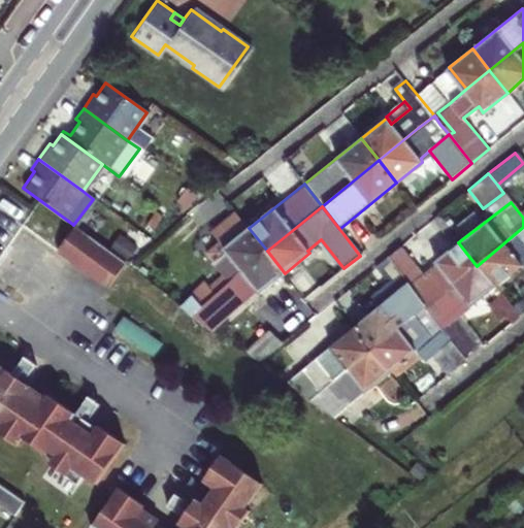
[(215,261),(230,281),(267,251),(249,228),(235,211),(210,232),(226,253),(215,261)]
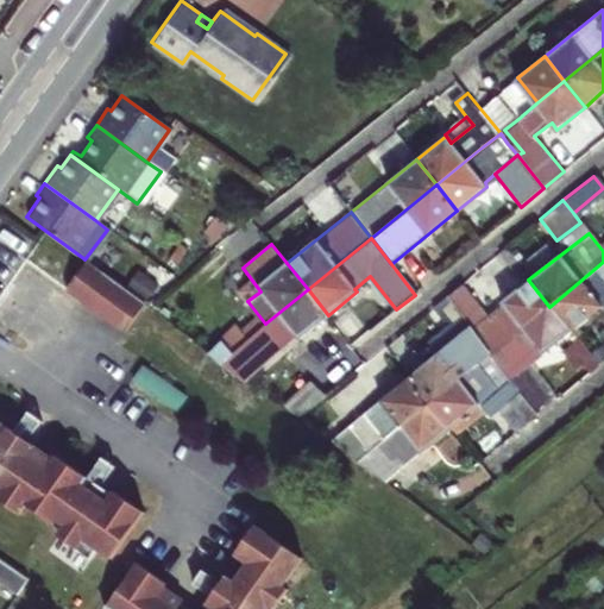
[(522,272),(503,249),(497,255),(515,277),(522,272)]
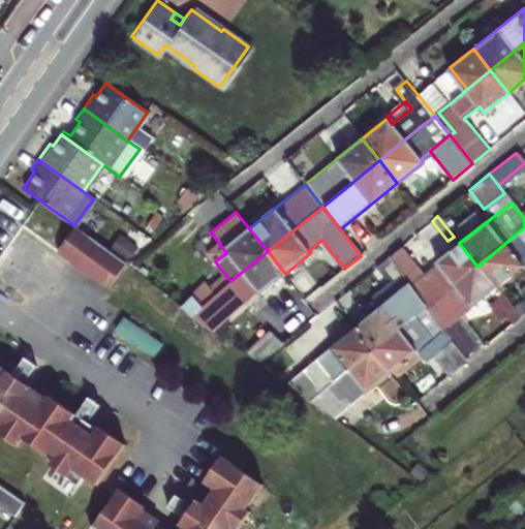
[(344,235),(361,256),(375,245),(374,244),(359,223),(344,235)]
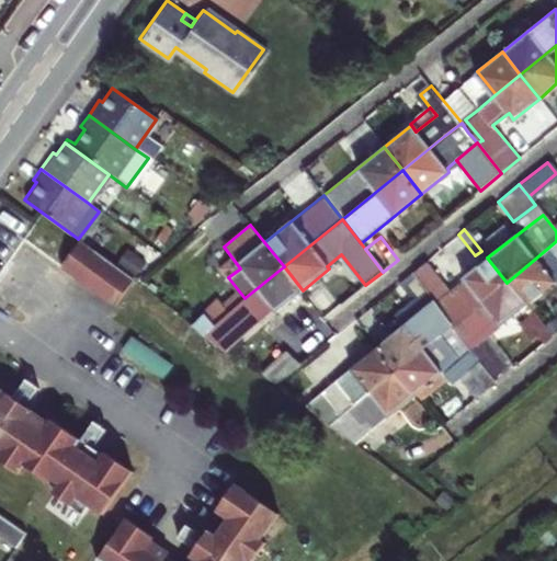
[(78,239),(77,238),(56,268),(109,306),(129,276),(78,239)]
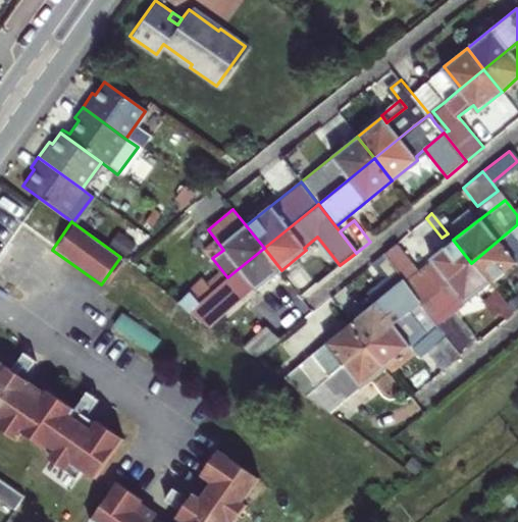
[(517,224),(471,263),(487,282),(517,258),(517,224)]
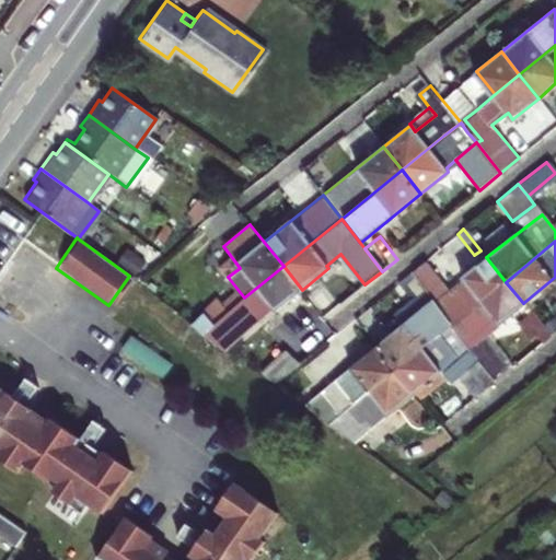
[(423,288),(452,325),(506,282),(486,257),(460,278),(461,281),(450,290),(426,260),(409,272),(423,288)]
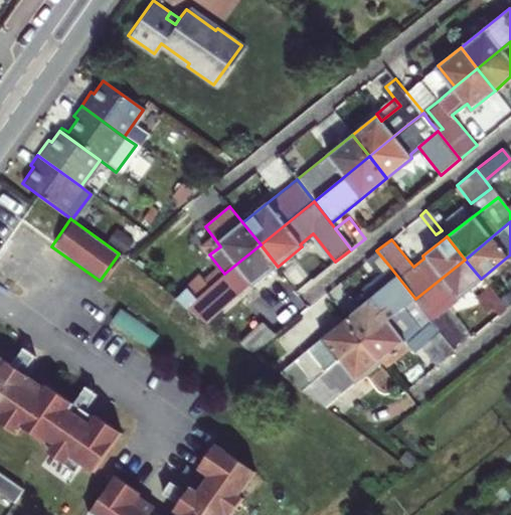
[(261,244),(224,274),(185,306),(205,321),(250,284),(252,286),(278,267),(261,244)]
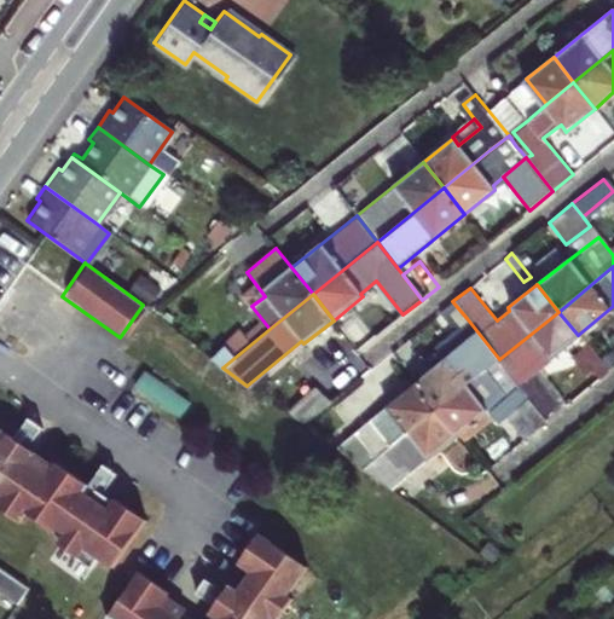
[(559,312),(499,359),(515,380),(517,383),(544,416),(559,405),(533,371),(578,335),(559,312)]
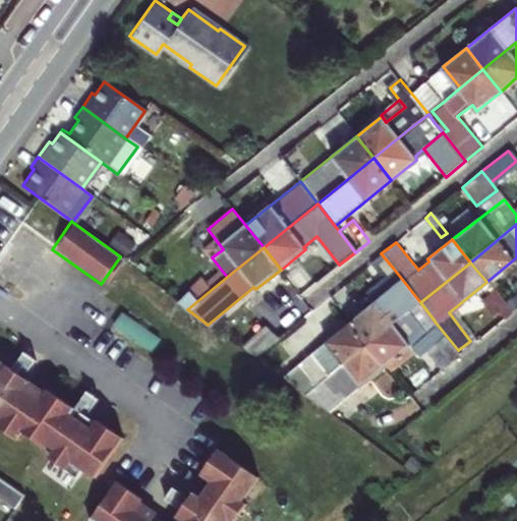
[(350,322),(368,345),(393,326),(420,302),(393,268),(364,291),(374,302),(350,322)]
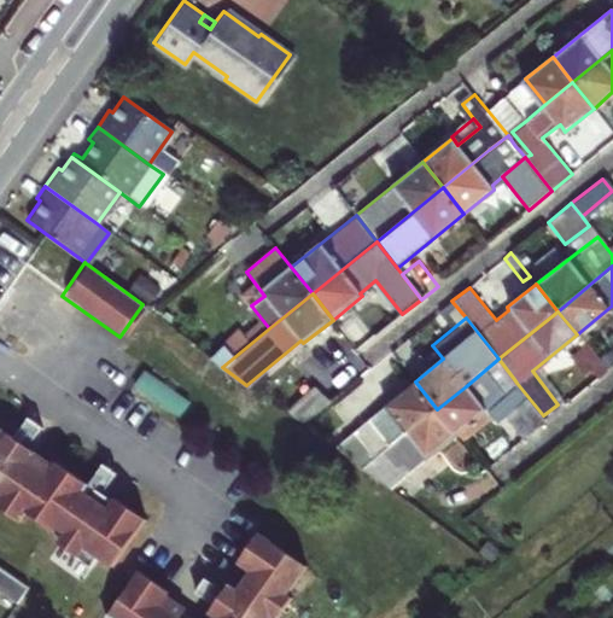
[(498,359),(466,386),(484,408),(512,386),(517,383),(514,379),(498,359)]
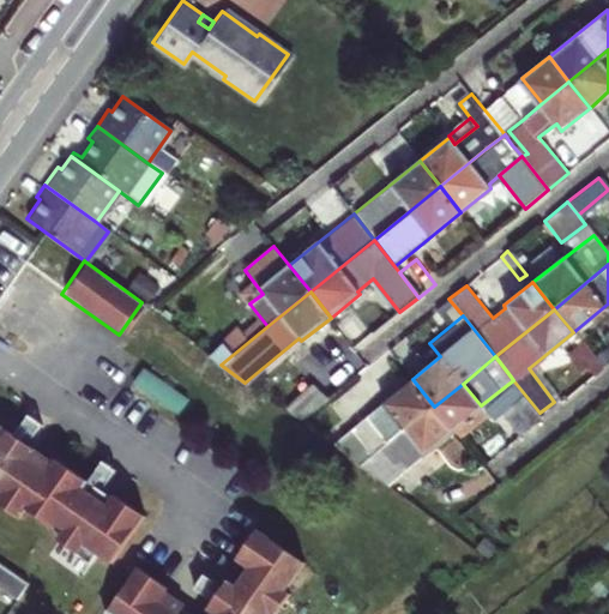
[(434,407),(412,379),(343,437),(373,456),(390,443),(434,407)]
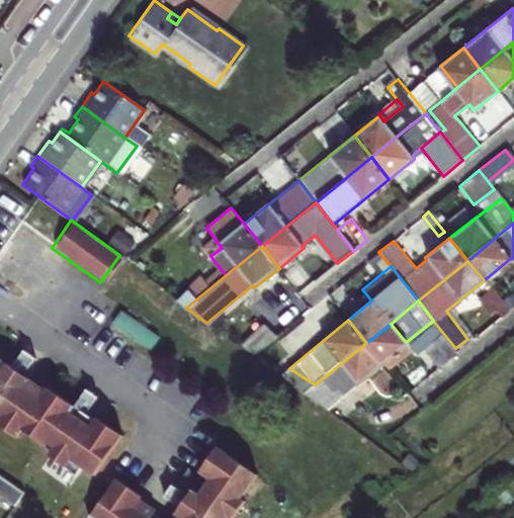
[(265,321),(236,345),(253,356),(277,336),(265,321)]
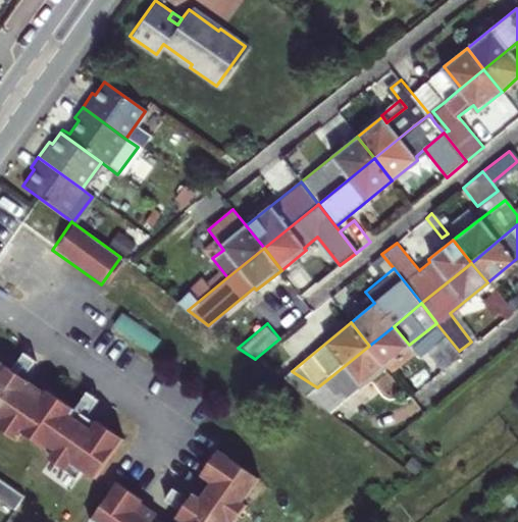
[(436,323),(432,326),(437,333),(423,346),(441,368),(460,352),(459,351),(436,323)]
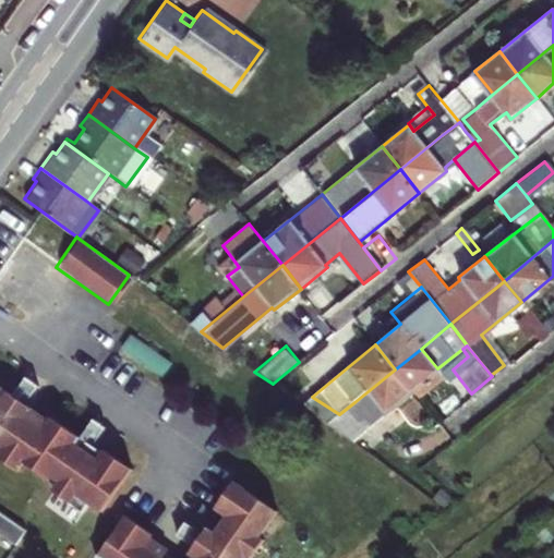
[(395,370),(411,389),(437,368),(421,349),(395,370)]
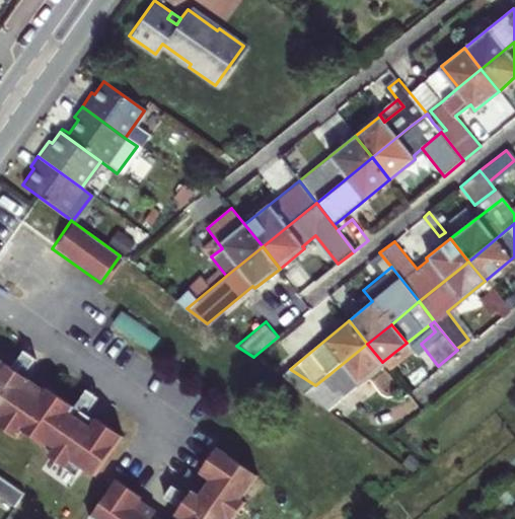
[(367,344),(329,374),(315,385),(306,392),(327,406),(342,396),(345,392),(353,386),(382,362),(367,344)]
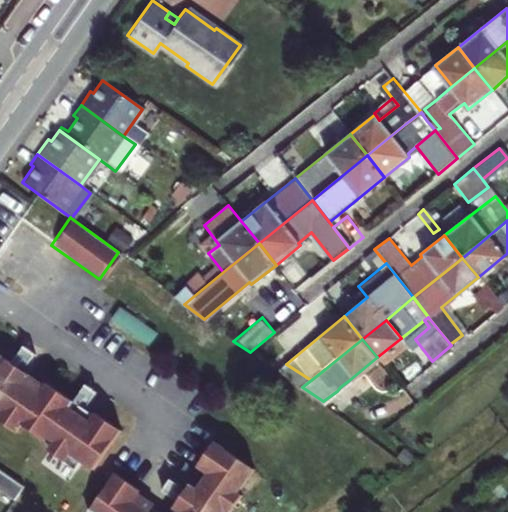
[(40,455),(55,465),(64,454),(75,461),(87,470),(116,431),(91,413),(88,416),(84,422),(64,409),(69,403),(42,383),(39,386),(22,374),(17,382),(0,370),(0,363),(2,360),(0,359),(0,426),(10,433),(16,425),(39,441),(41,438),(48,443),(40,455)]
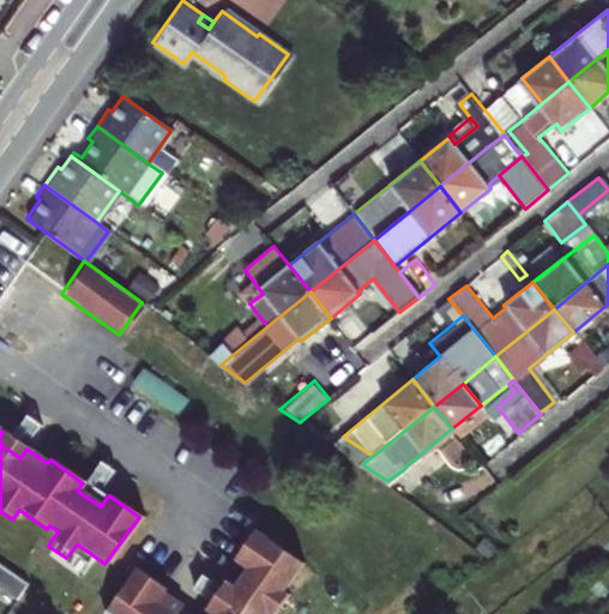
[(26,449),(2,432),(0,435),(0,444),(20,458),(26,449)]
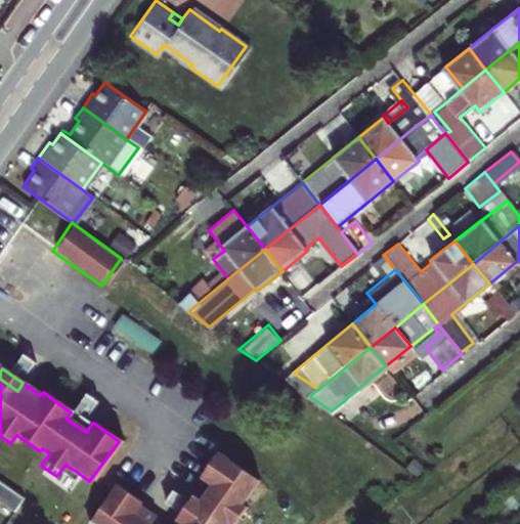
[(90,426),(71,412),(66,419),(86,432),(90,426)]
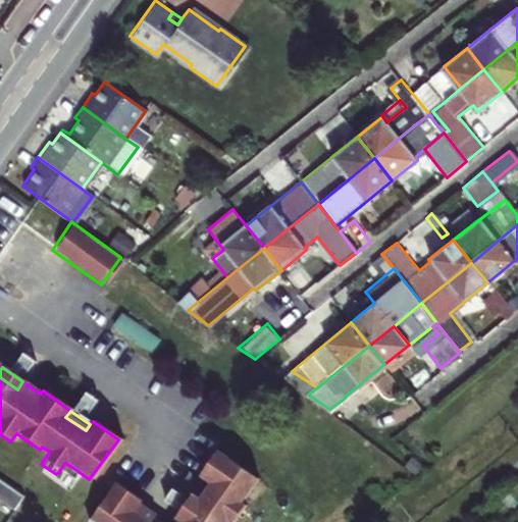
[(216,521),(218,520),(222,521),(229,521),(240,509),(235,505),(251,480),(211,453),(193,477),(195,479),(182,497),(189,502),(185,508),(184,506),(174,517),(177,519),(174,521),(141,521),(144,518),(147,514),(133,505),(135,501),(110,483),(84,521),(216,521)]
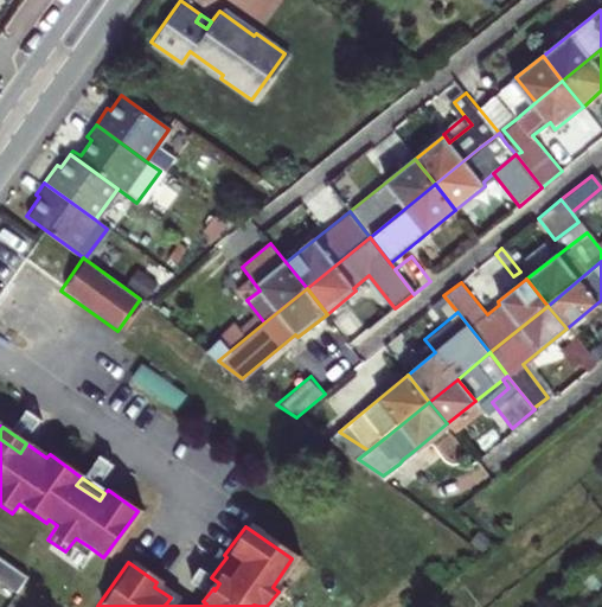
[(76,538),(65,551),(79,561),(89,547),(76,538)]
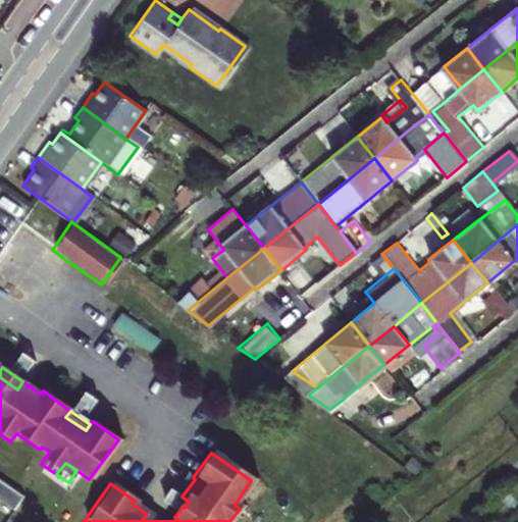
[(165,521),(150,521),(144,518),(141,521),(174,521),(177,519),(174,517),(184,506),(185,508),(189,502),(182,497),(166,518),(167,520),(165,521)]
